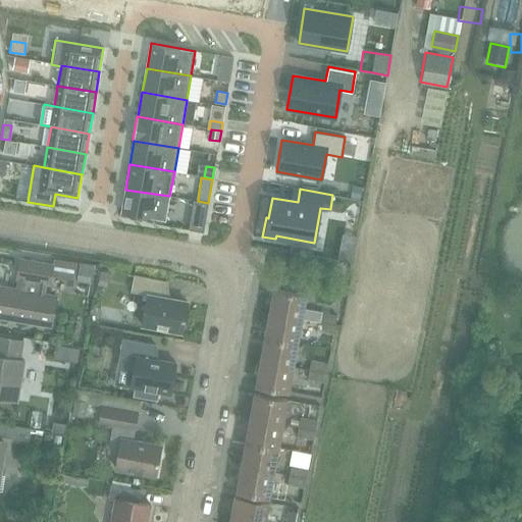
[(125,190),(121,213),(150,218),(165,221),(169,196),(125,190)]
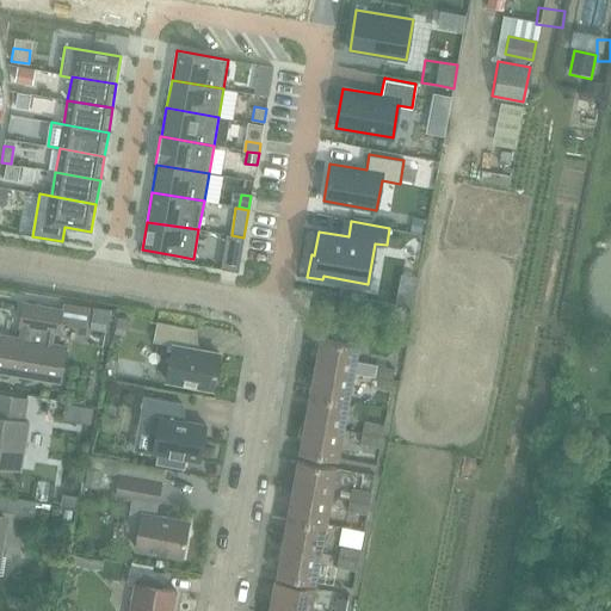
[(227,234),(221,269),(238,272),(244,238),(238,236),(232,235),(227,234)]
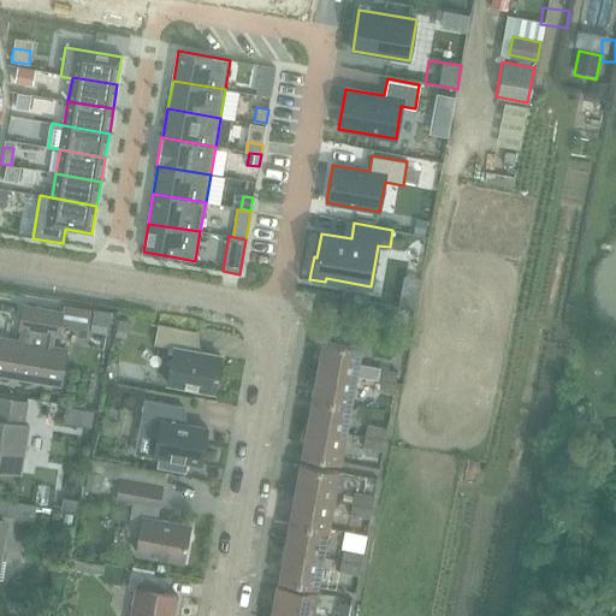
[(65,325),(65,329),(87,332),(92,308),(69,304),(65,325)]
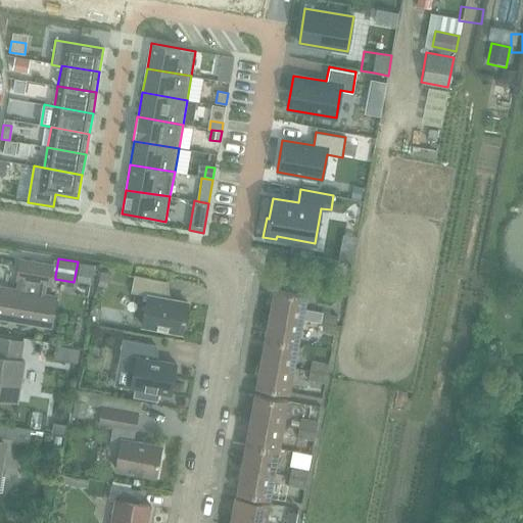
[(0,287),(0,318),(51,326),(56,297),(42,294),(44,283),(49,284),(52,266),(20,260),(17,278),(19,279),(17,290),(0,287)]
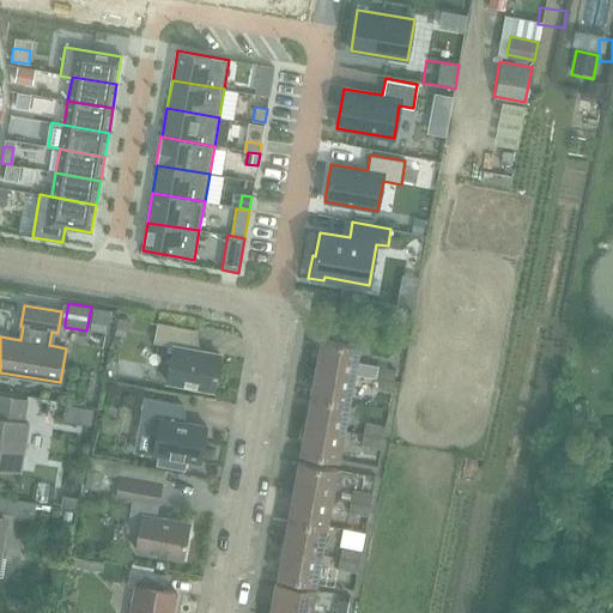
[(167,382),(213,390),(219,356),(187,349),(190,329),(157,323),(153,344),(173,347),(167,382)]
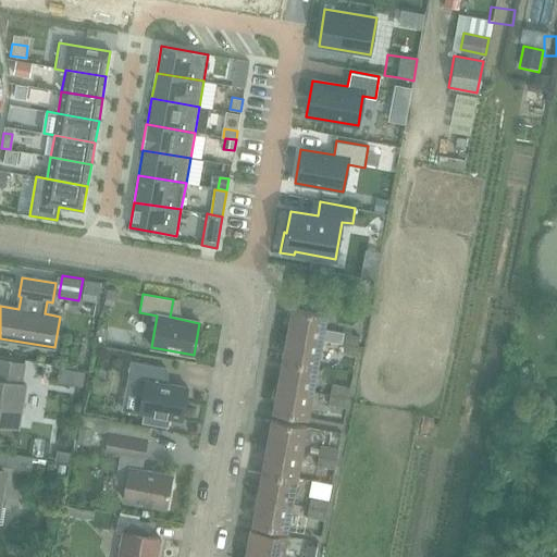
[(292,308),(286,334),(322,341),(322,339),(339,343),(342,333),(324,331),(326,314),(292,308)]
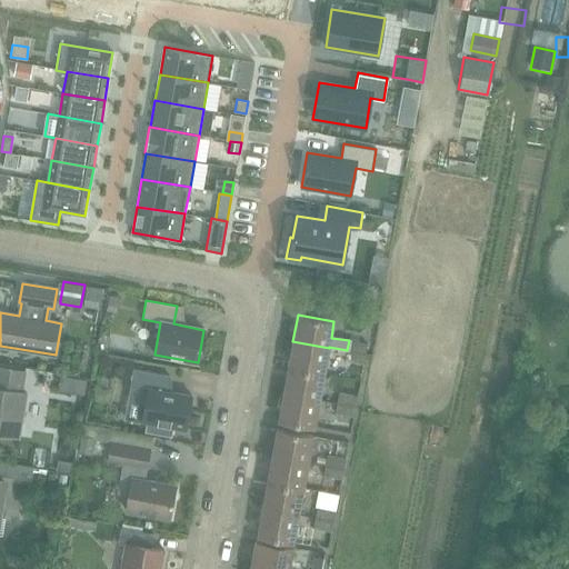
[(366,355),(367,345),(349,340),(347,350),(366,355)]
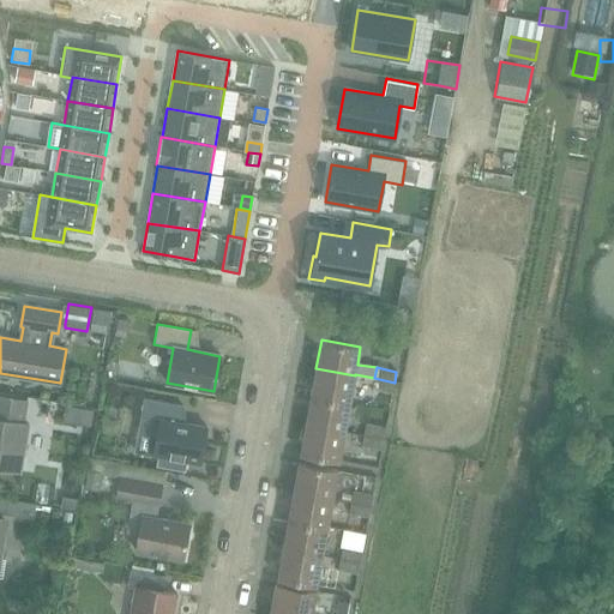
[(315,368),(311,396),(350,403),(355,375),(315,368)]
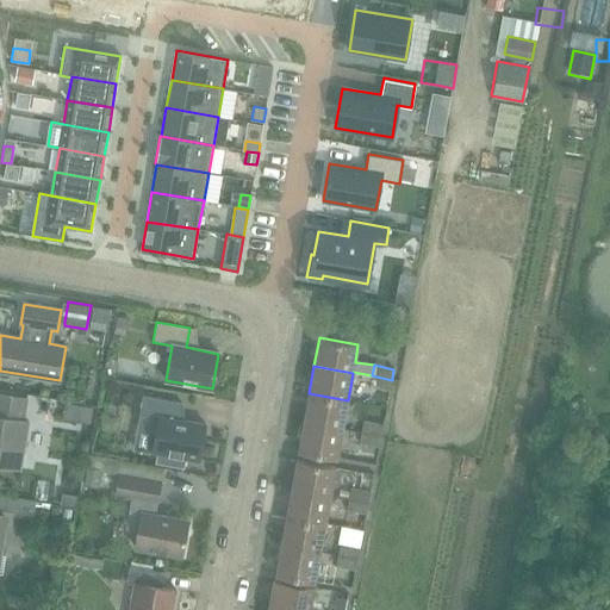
[(372,375),(369,386),(390,390),(392,380),(372,375)]
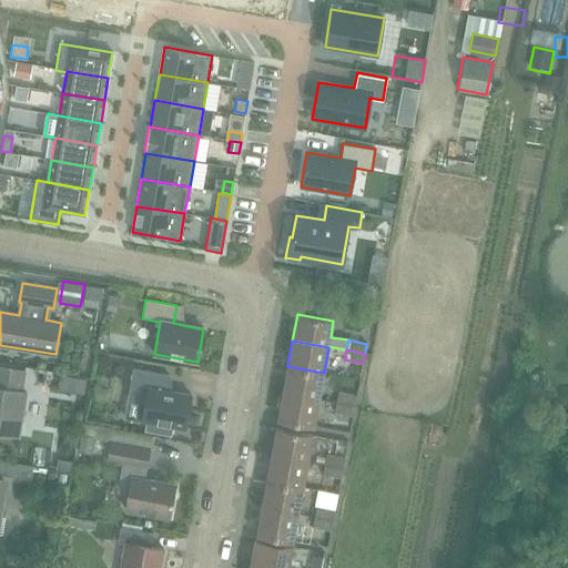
[(0,434),(18,437),(26,392),(20,391),(24,371),(0,366),(0,434)]
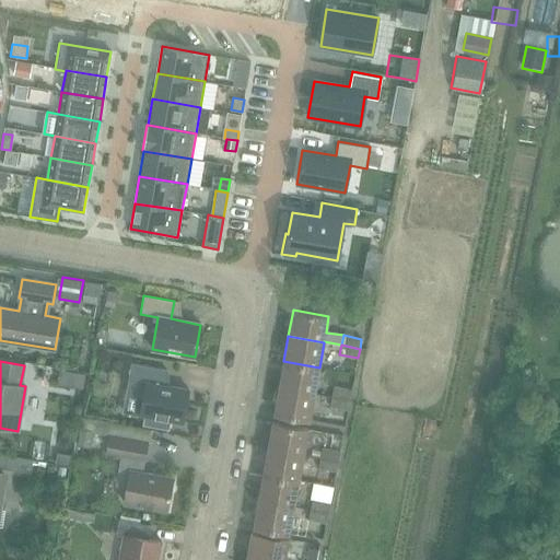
[(283,361),(278,387),(314,394),(319,368),(283,361)]
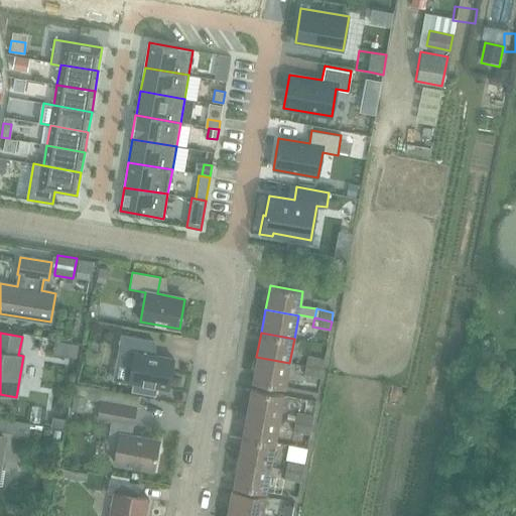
[(120,335),(118,351),(126,352),(124,365),(132,366),(129,382),(133,383),(131,393),(157,397),(159,387),(168,389),(173,360),(146,355),(148,340),(120,335)]
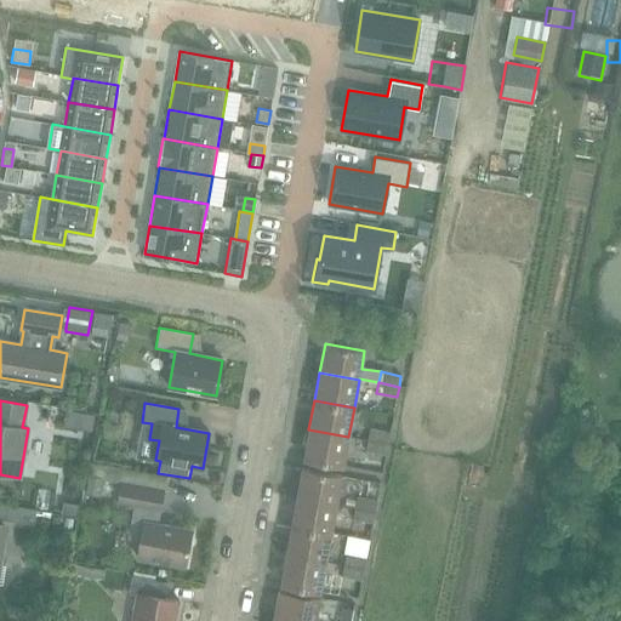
[(303,459),(343,466),(348,437),(308,429),(303,459)]
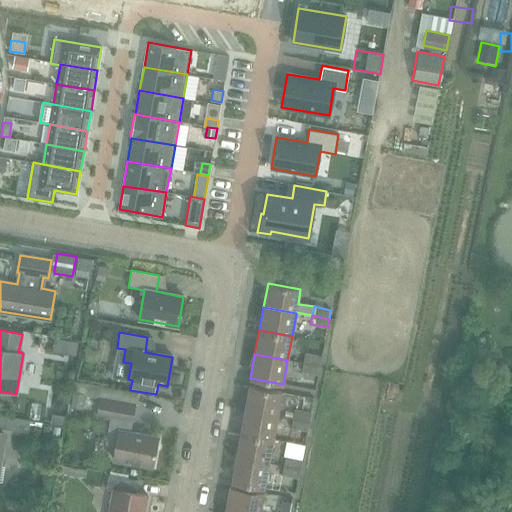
[(320,366),(321,357),(305,354),(303,363),(320,366)]
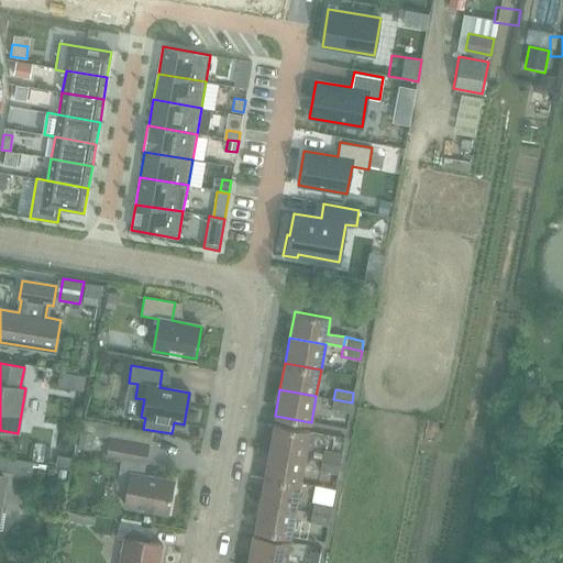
[(333,399),(331,408),(350,412),(352,403),(333,399)]
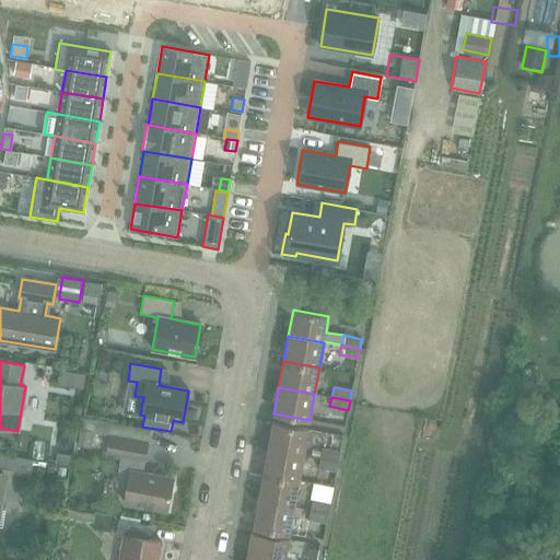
[(272,422),(267,448),(303,455),(307,429),(272,422)]
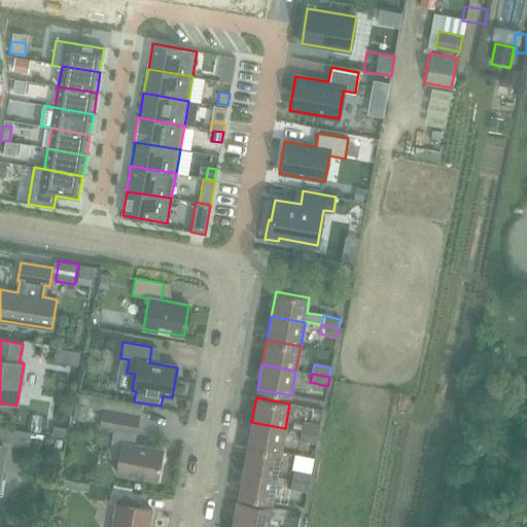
[(167,409),(190,412),(192,400),(169,398),(167,409)]
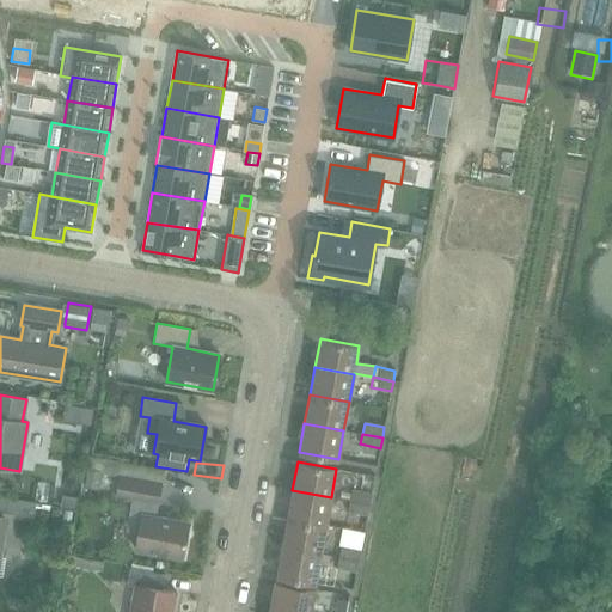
[(78,497),(83,481),(54,472),(49,489),(78,497)]
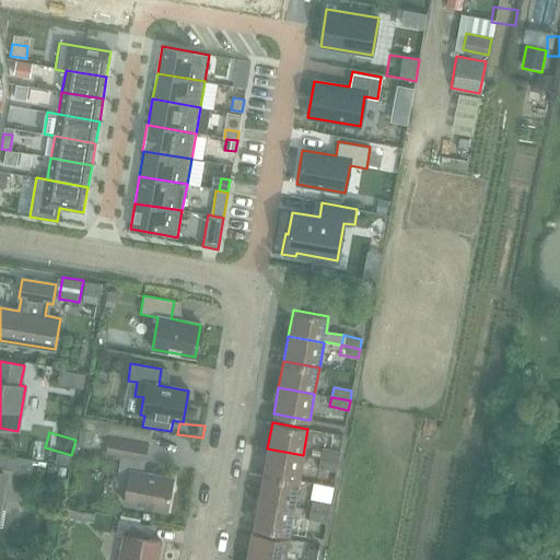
[(142,474),(143,463),(147,443),(108,436),(105,456),(120,458),(115,487),(126,489),(124,503),(166,511),(172,478),(142,474)]
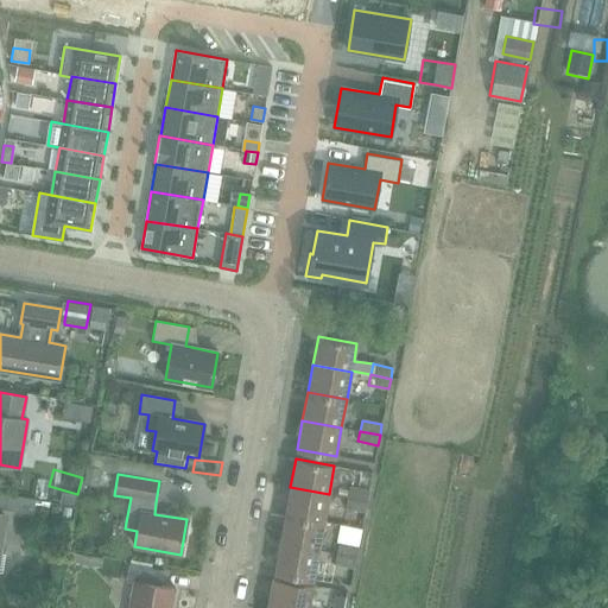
[(290,487),(285,515),(324,523),(329,494),(290,487)]
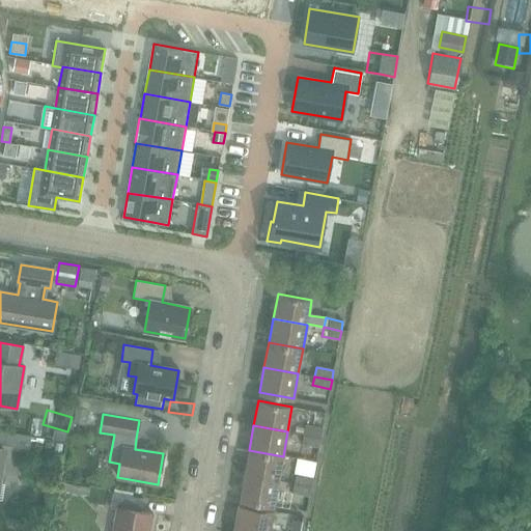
[(320,438),(323,428),(305,425),(303,435),(320,438)]
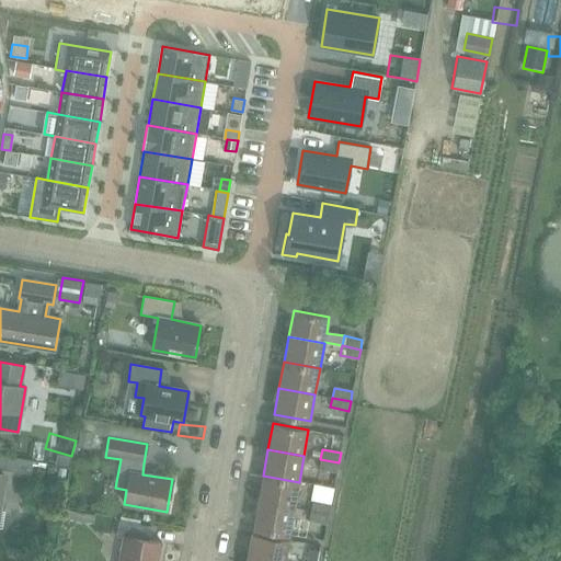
[(0,455),(0,469),(30,474),(33,461),(0,455)]
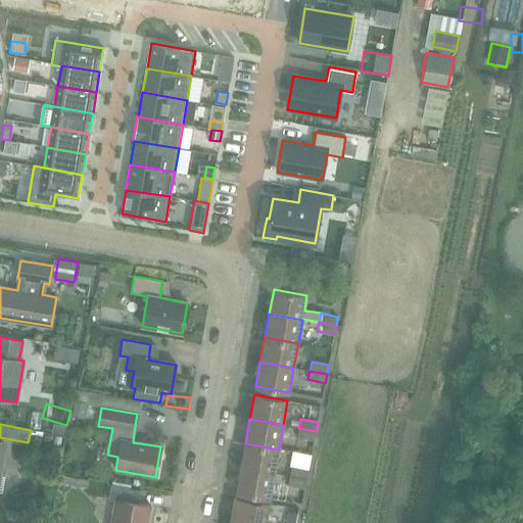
[(298,428),(297,437),(314,440),(316,431),(298,428)]
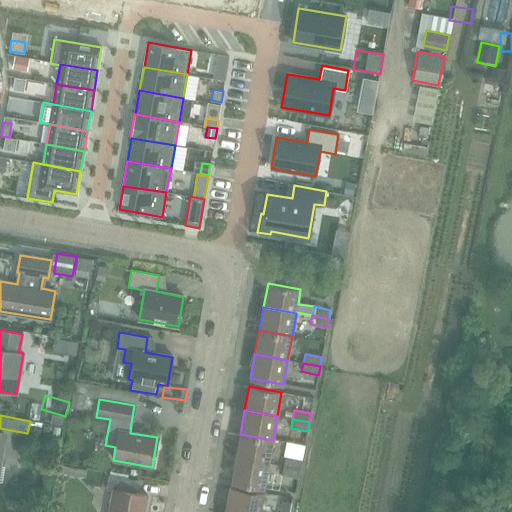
[(240,434),(236,457),(268,463),(273,440),(240,434)]
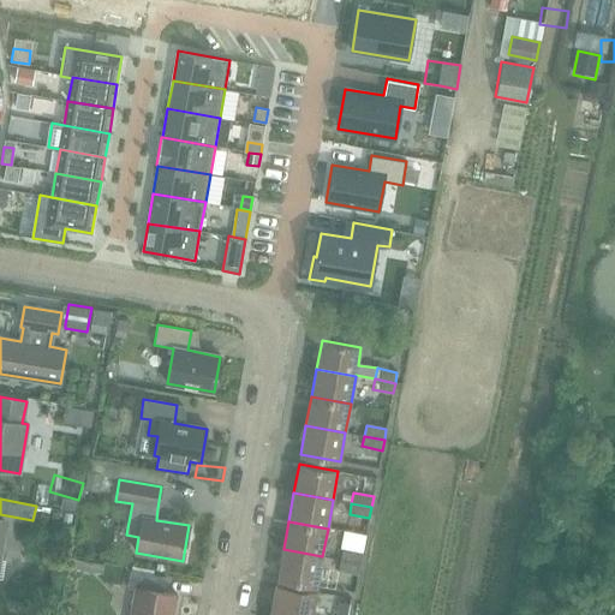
[(322,556),(284,549),(278,579),(317,586),(322,556)]
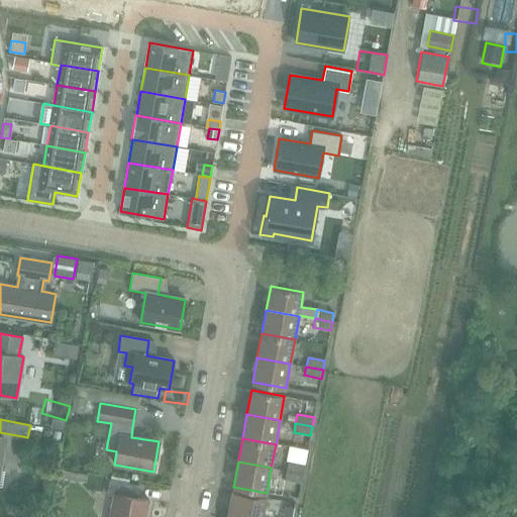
[(288,461),(286,471),(303,474),(305,464),(288,461)]
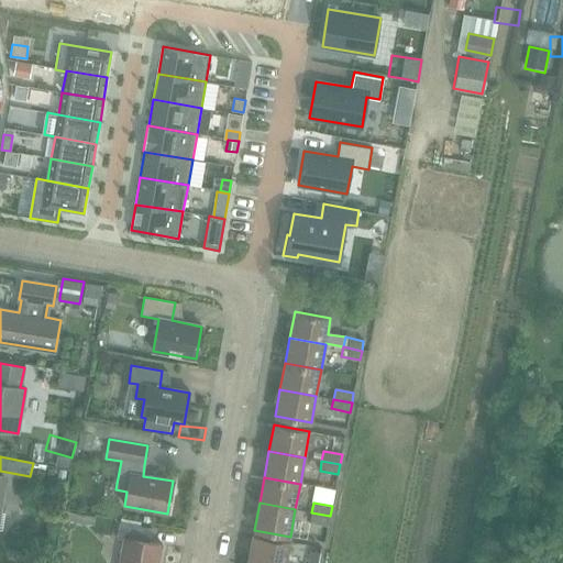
[(328,526),(330,516),(311,512),(310,522),(328,526)]
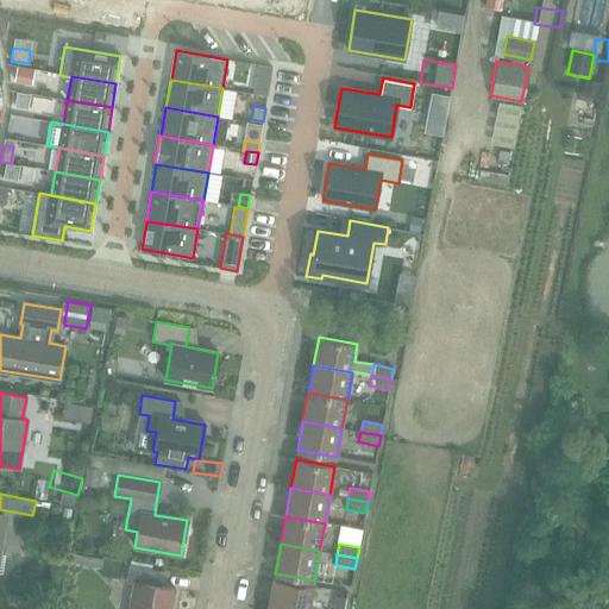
[(171,608),(175,590),(161,586),(164,571),(129,565),(126,582),(133,584),(129,608),(171,608)]
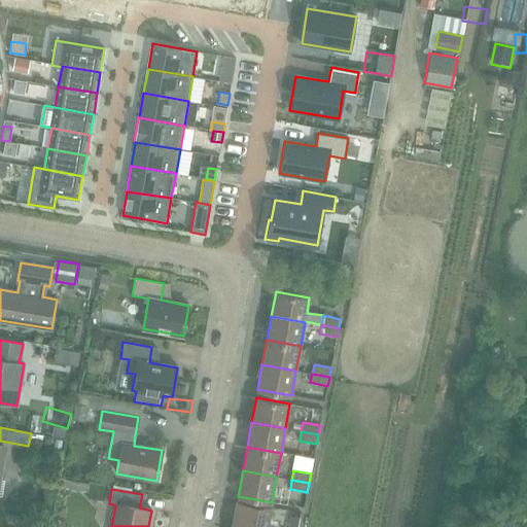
[(237,501),(233,522),(258,526),(269,526),(273,507),(237,501)]
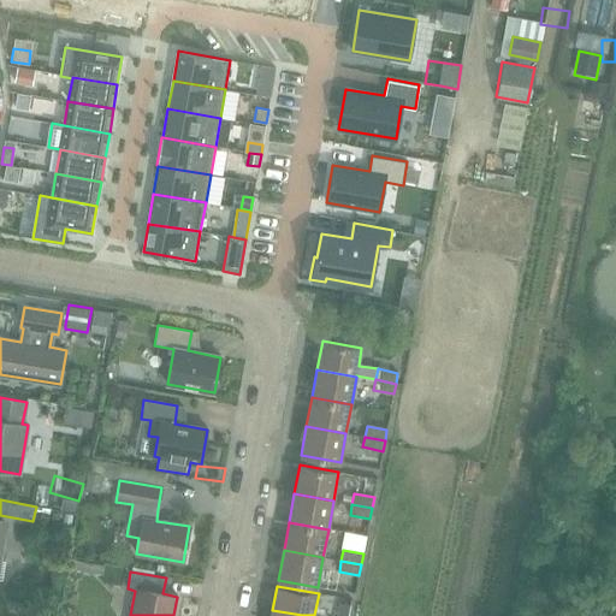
[(337,615),(348,615),(350,605),(339,603),(337,615)]
